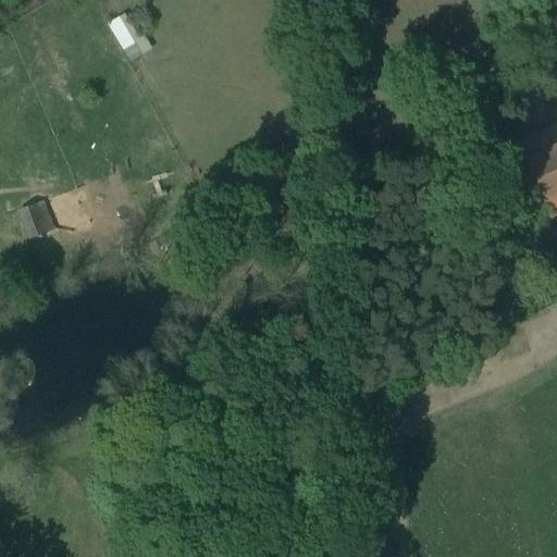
[(258,11),(255,0),(244,0),(247,13),(258,11)]
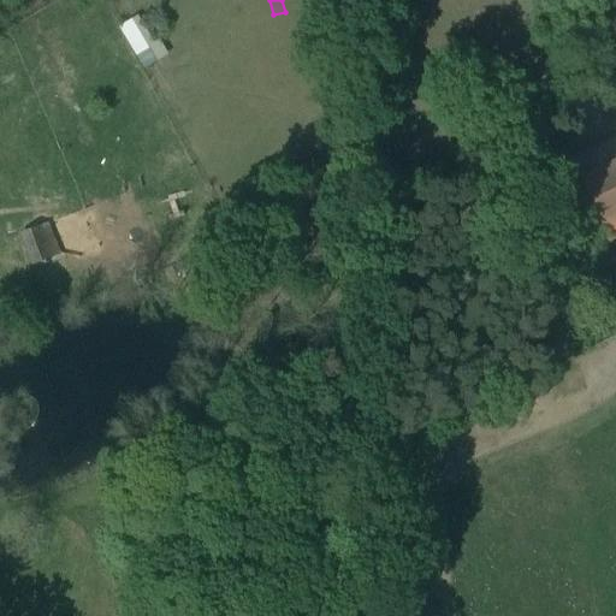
[(119,24),(140,63),(173,43),(152,6),(119,24)]
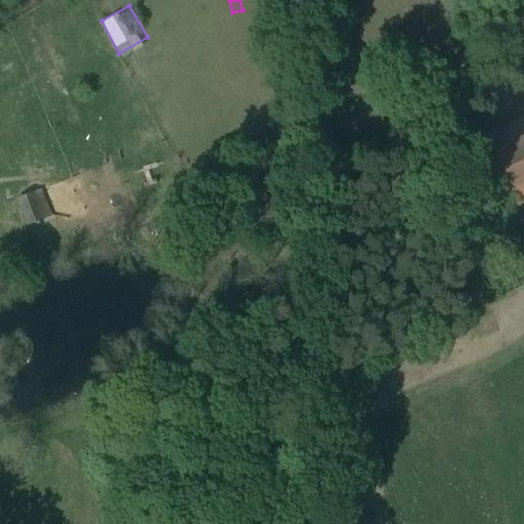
[(523,115),(484,135),(512,190),(515,189),(522,201),(523,200),(523,115)]
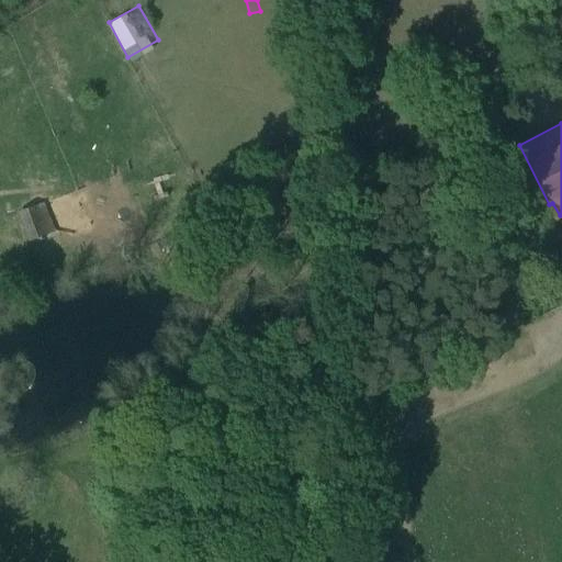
[(18,213),(29,242),(55,232),(44,202),(18,213)]
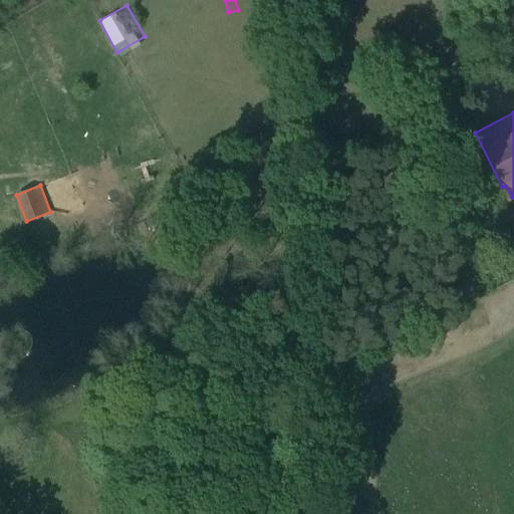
[(221,217),(214,209),(206,215),(212,223),(221,217)]
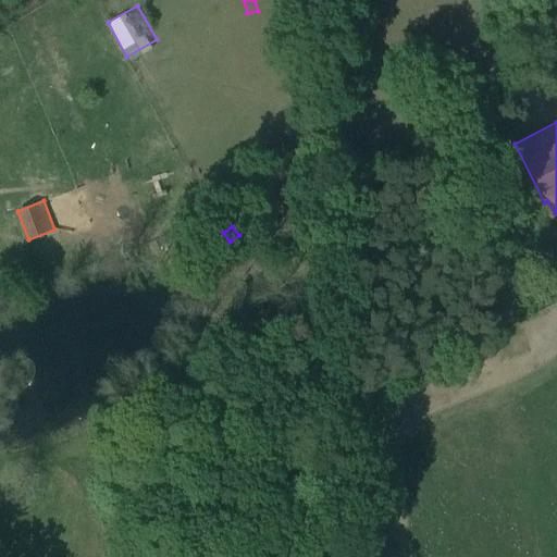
All buildings are outlined.
